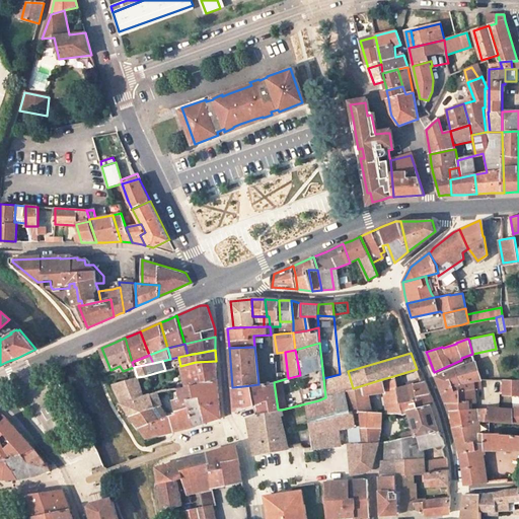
[(180,366),(179,366),(184,386),(192,385),(197,383),(207,381),(217,380),(216,361),(196,362),(180,366)]
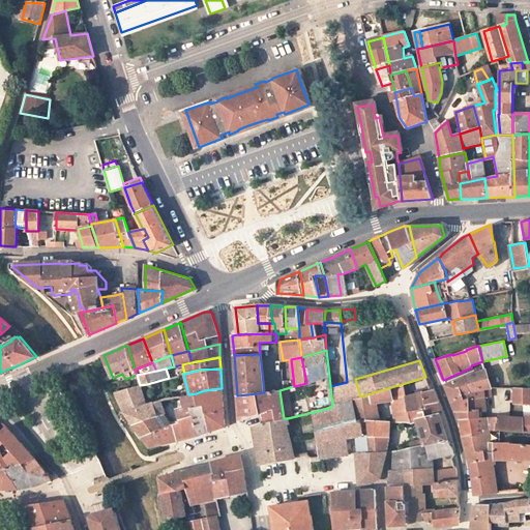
[(490,387),(487,377),(486,370),(465,377),(471,390),(483,388),(486,388),(490,387)]
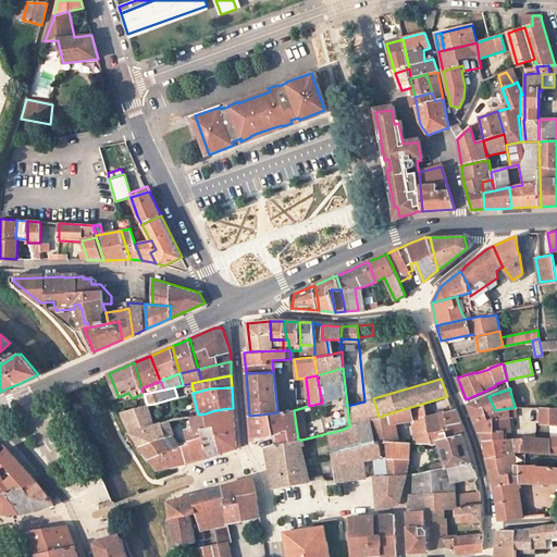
[(485,415),(495,410),(489,396),(468,405),(470,411),(473,420),(485,415)]
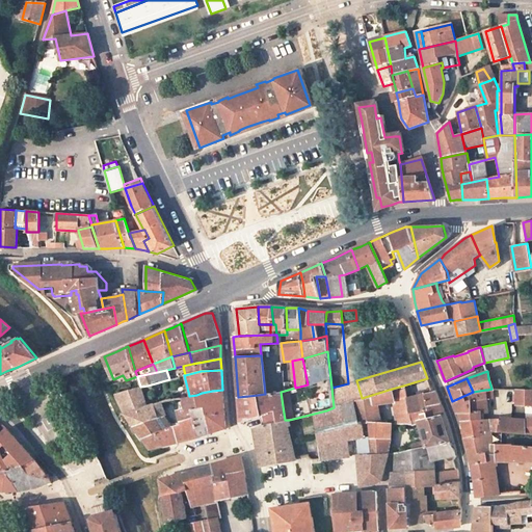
[(356,380),(348,383),(331,388),(334,407),(354,401),(355,400),(362,398),(356,380)]
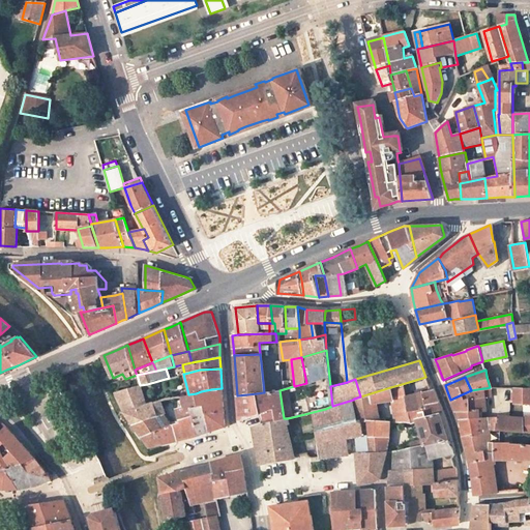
[(392,400),(391,400),(393,421),(408,422),(408,411),(405,396),(402,384),(390,387),(392,400)]
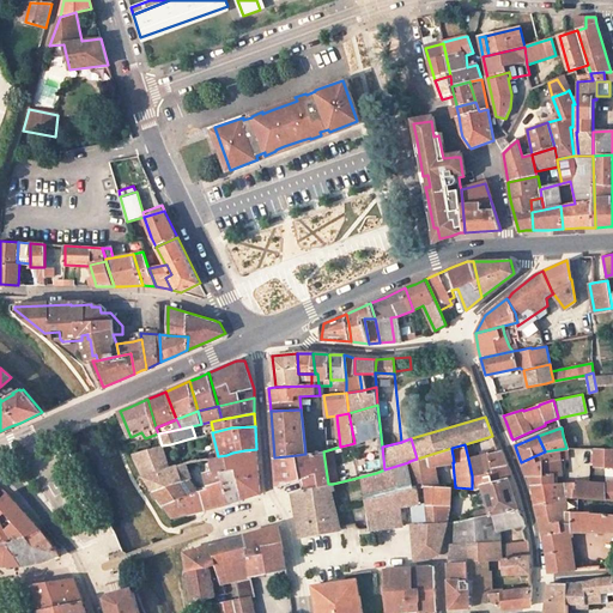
[(144,477),(169,468),(164,451),(162,445),(133,454),(133,455),(144,477)]
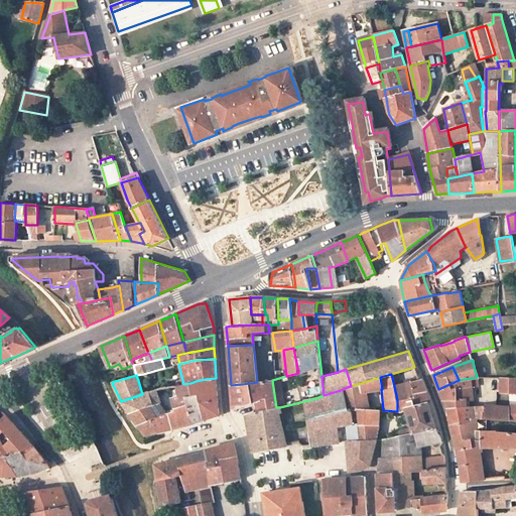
[(361,409),(358,393),(366,392),(381,389),(382,389),(380,377),(351,386),(345,388),(350,409),(352,409),(357,409),(361,409)]
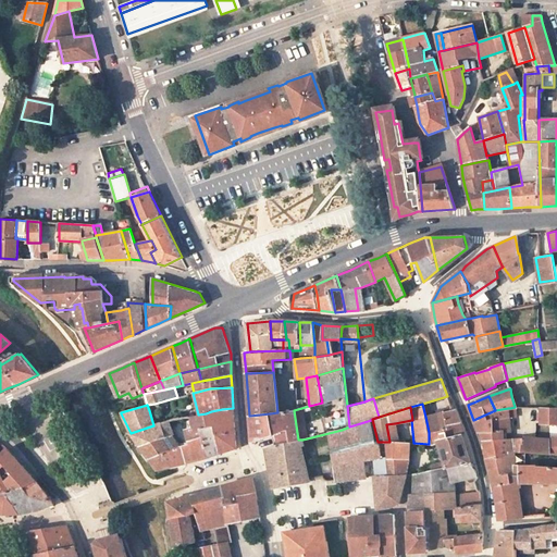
[(211,411),(206,413),(209,426),(214,425),(219,454),(236,448),(233,408),(222,409),(211,411)]
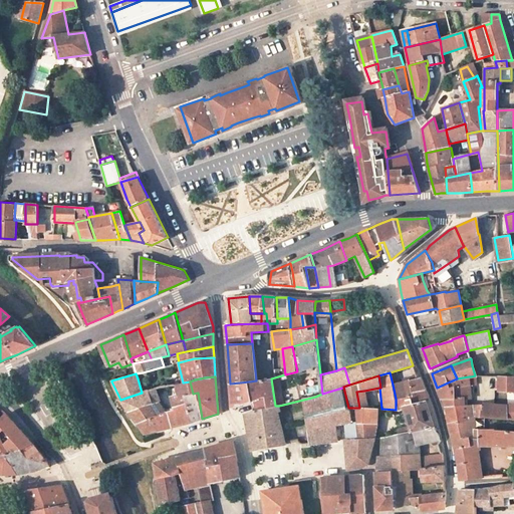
[(457,378),(448,382),(450,390),(455,388),(470,384),(470,381),(469,376),(457,378)]
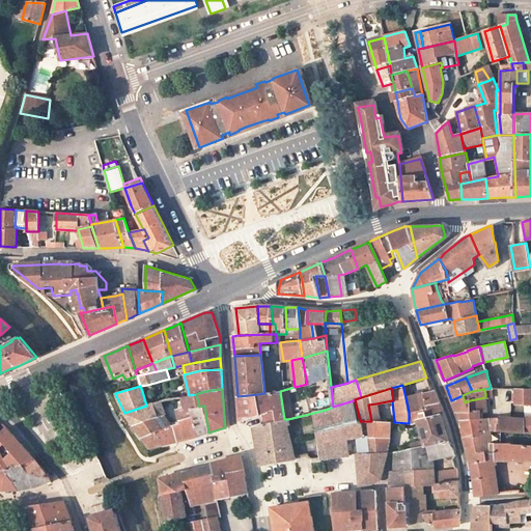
[(530,389),(515,389),(515,403),(530,403),(530,389)]
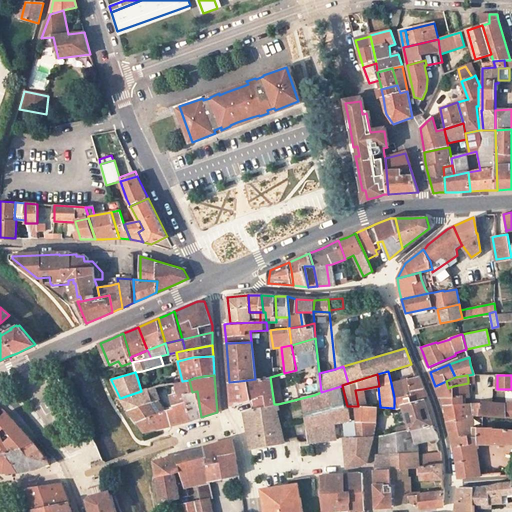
[(401,380),(391,383),(394,397),(409,394),(412,402),(425,398),(428,398),(422,386),(418,376),(416,377),(411,378),(401,380)]
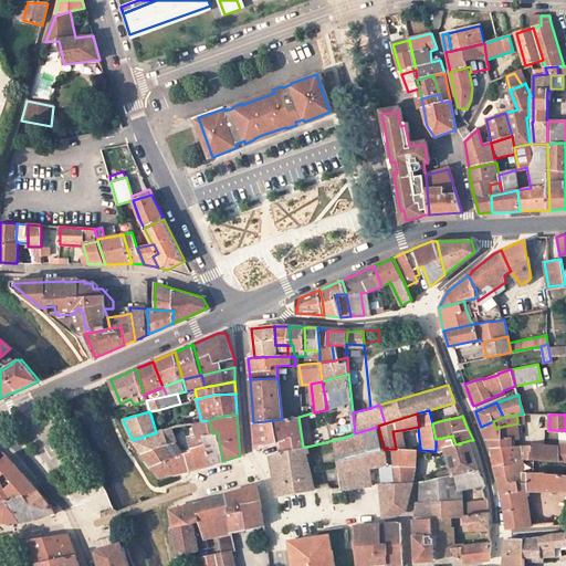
[(274,420),(278,442),(293,436),(301,432),(299,417),(289,418),(282,419),(274,420)]
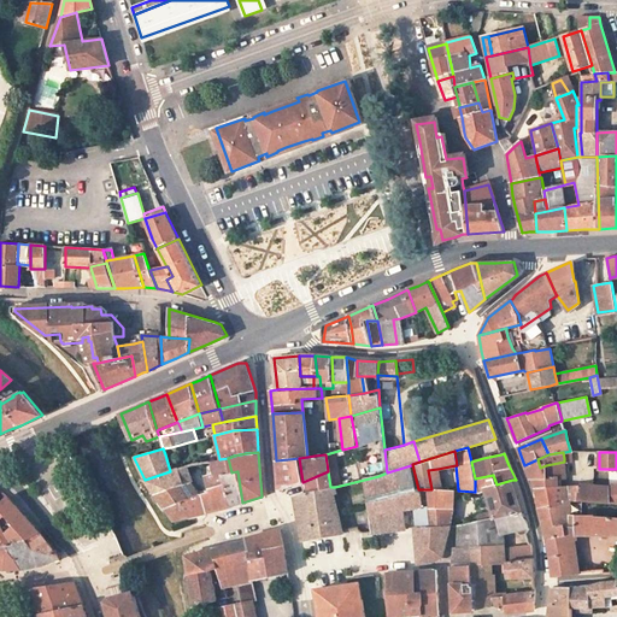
[(223,475),(231,472),(228,458),(219,459),(212,462),(213,472),(205,475),(209,492),(201,494),(206,512),(217,510),(228,506),(230,506),(223,475)]
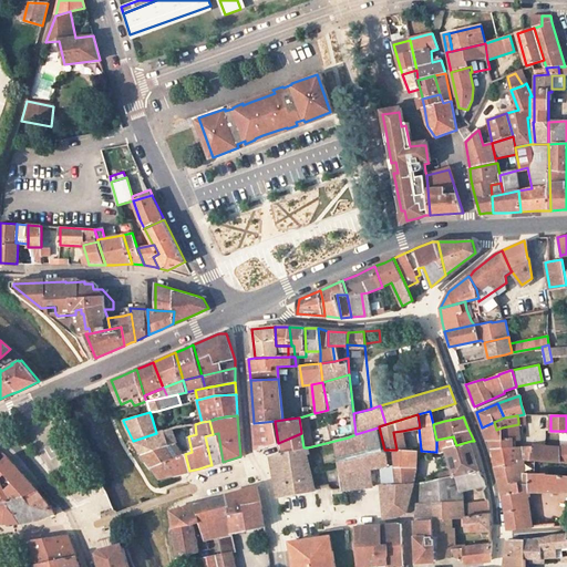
[(278,443),(275,421),(254,423),(256,451),(268,446),(278,443)]
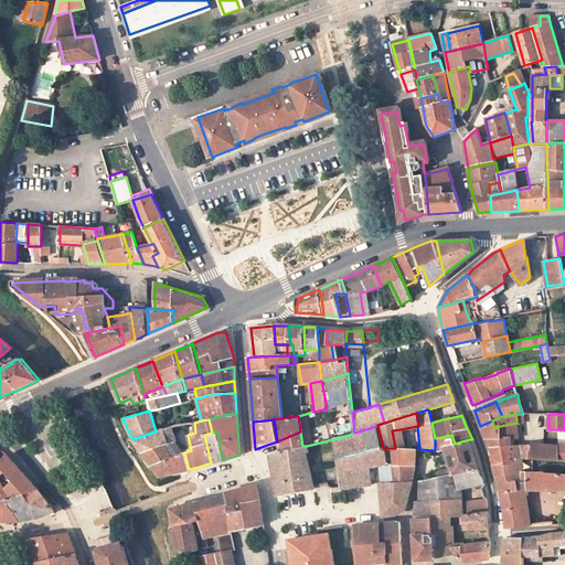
[(488,441),(488,447),(507,446),(507,438),(518,437),(516,423),(500,426),(494,428),(492,420),(480,426),(484,437),(488,437),(488,441)]
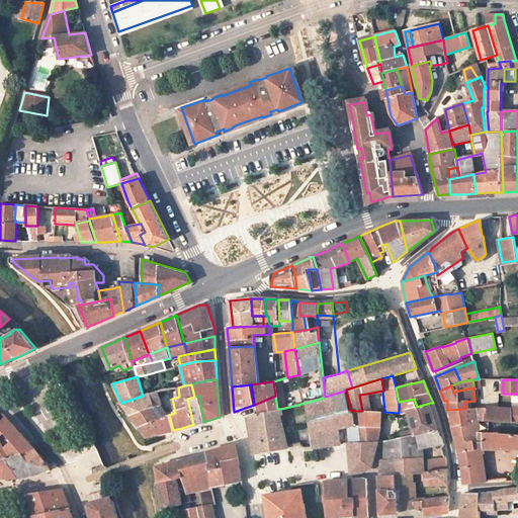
[(318,400),(306,403),(312,447),(340,444),(338,428),(346,427),(355,426),(353,411),(351,411),(349,412),(345,391),(325,397),(318,400)]
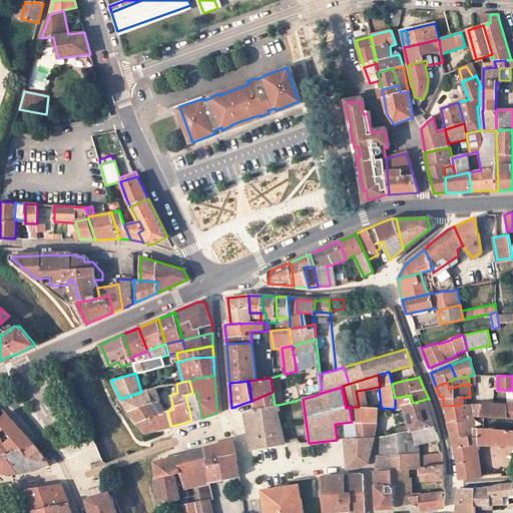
[(141,392),(120,399),(128,411),(159,401),(155,388),(148,390),(142,392),(141,392)]
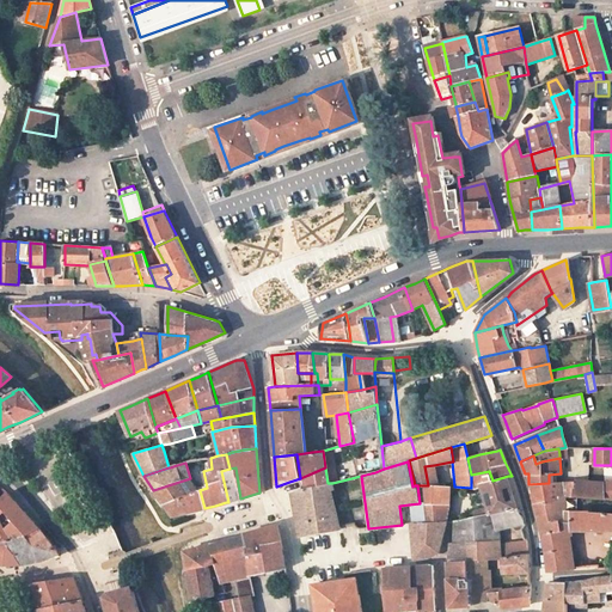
[(438,487),(434,465),(424,466),(428,485),(438,487)]
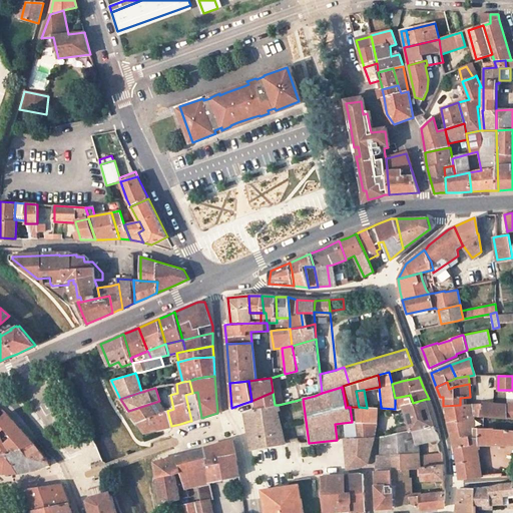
[(201,418),(197,392),(192,393),(185,395),(191,421),(201,418)]
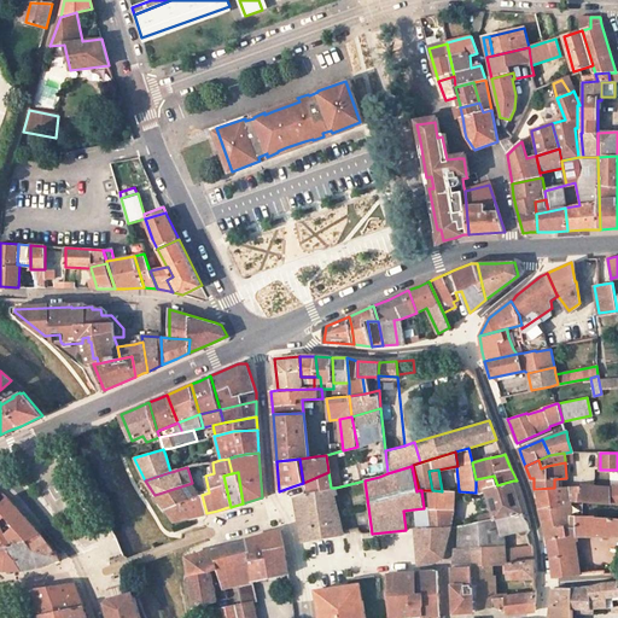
[(328,472),(320,476),(322,485),(322,490),(331,488),(328,472)]
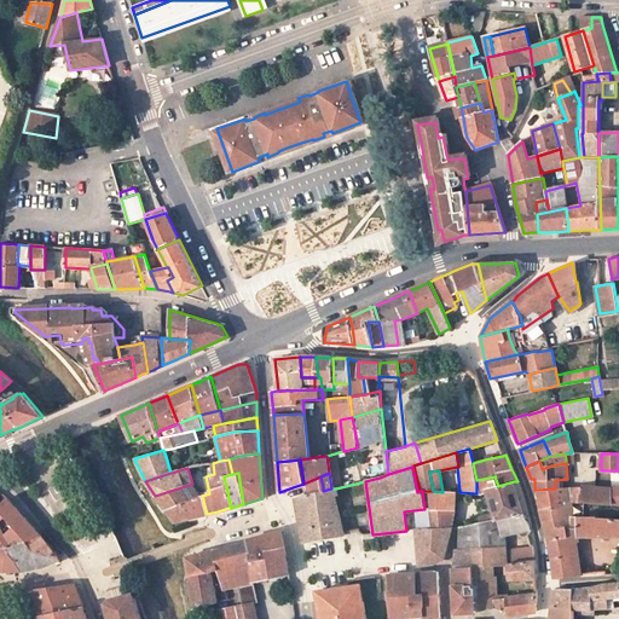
[(305,490),(323,486),(320,476),(304,484),(305,490)]
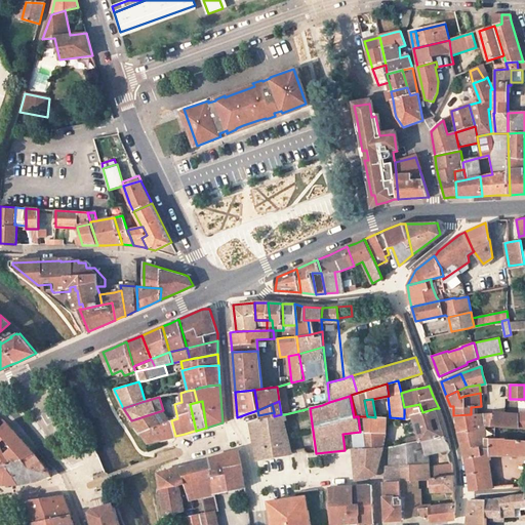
[(416,431),(417,435),(419,441),(444,436),(439,420),(436,408),(422,412),(419,404),(404,407),(406,418),(407,418),(412,416),(416,431)]
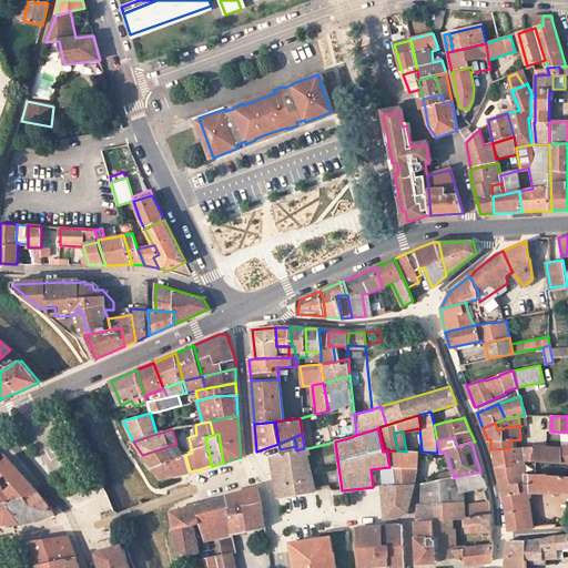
[(176,444),(142,455),(146,462),(160,479),(172,476),(190,472),(185,455),(176,444)]
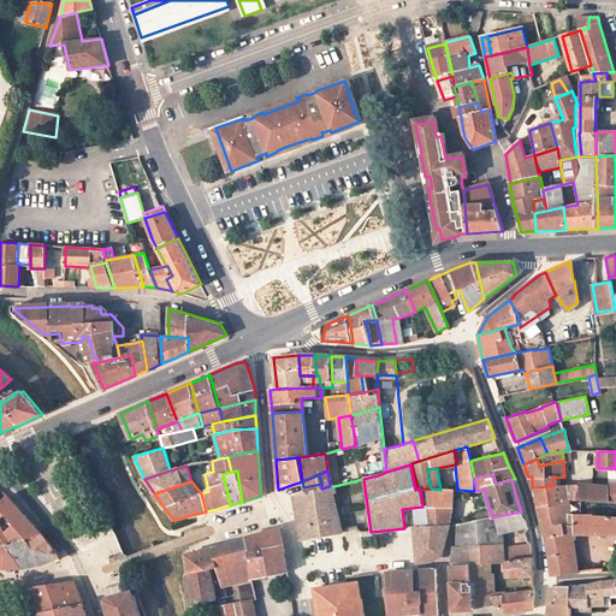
[(558,504),(563,501),(576,501),(579,484),(552,486),(532,487),(533,495),(534,498),(537,508),(558,504)]
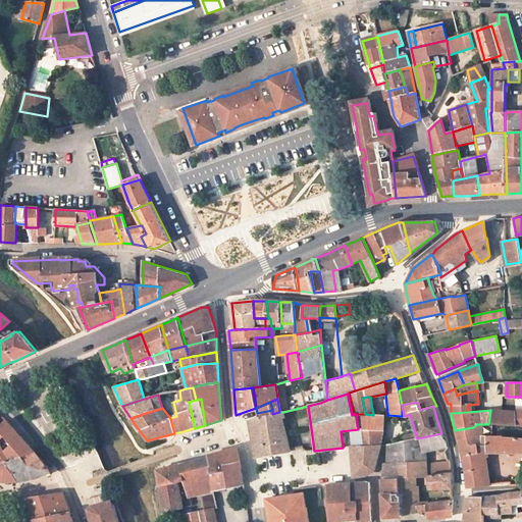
[(521,411),(490,410),(488,424),(492,424),(521,424),(521,411)]
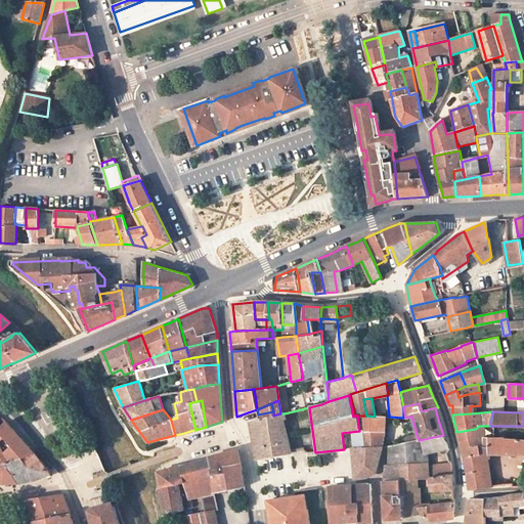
[(287,452),(280,421),(285,420),(286,420),(285,413),(280,413),(273,416),(259,420),(250,422),(256,457),(291,454),(290,452),(287,452)]
